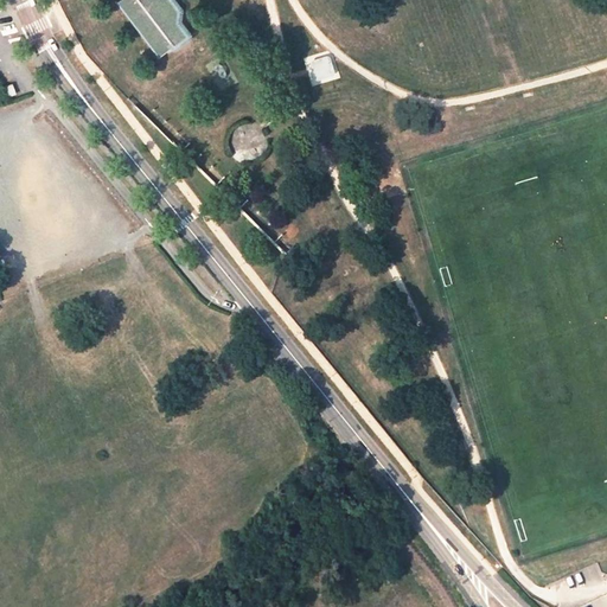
[(121,0),(117,4),(158,58),(172,46),(174,48),(190,36),(179,20),(180,8),(173,0),(121,0)]
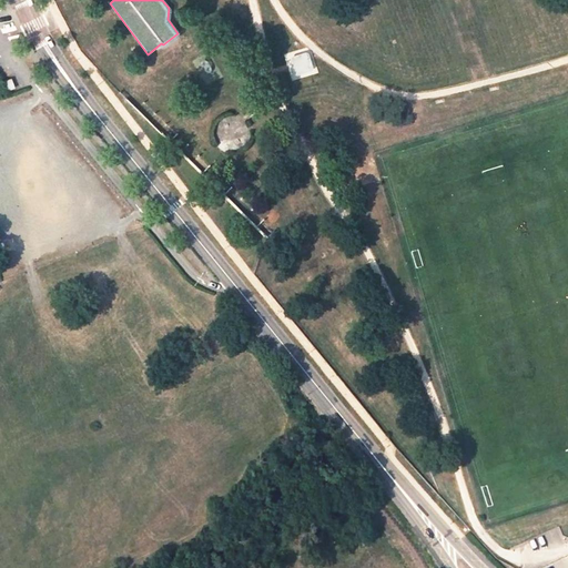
[(306,56),(293,60),(297,72),(311,68),(306,56)]
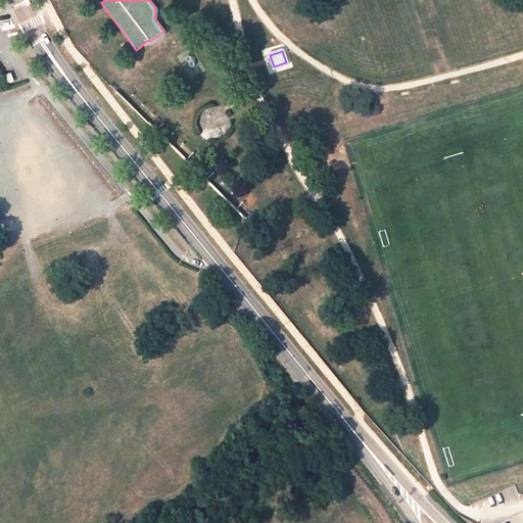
[(10,73),(5,75),(8,83),(13,81),(10,73)]
